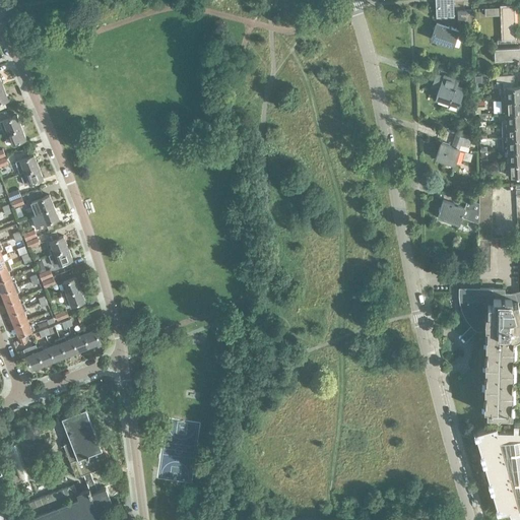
[(437,24),(442,24),(446,24),(456,24),(456,17),(455,3),(437,3),(437,24)]
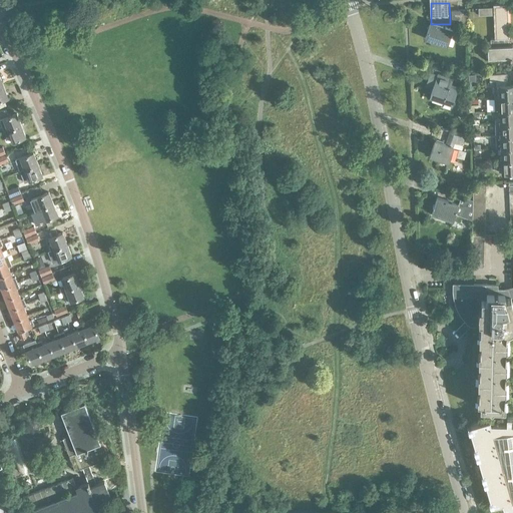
[(508,4),(493,4),(493,7),(479,8),(479,15),(480,15),(480,14),(494,13),(495,39),(490,39),(491,46),(487,46),(488,58),(512,57),(512,44),(509,45),(508,44),(510,44),(510,40),(508,40),(508,38),(509,38),(508,4)]
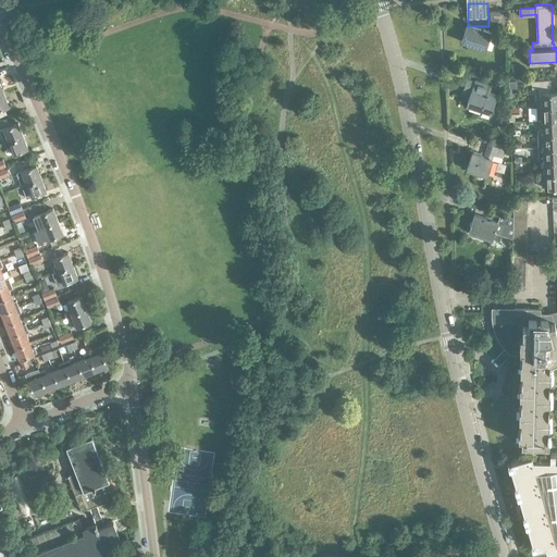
[(508,39),(508,19),(492,20),(493,33),(491,38),(482,36),(489,26),(478,26),(473,26),(471,32),(470,32),(463,49),(487,58),(494,40),(508,39)]
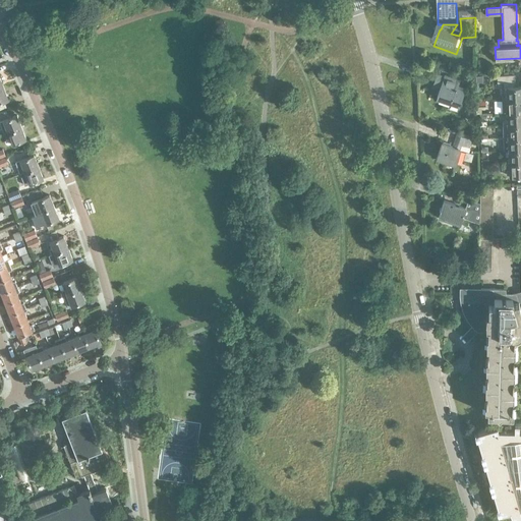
[(444,75),(438,73),(432,89),(440,91),(437,98),(451,102),(449,109),(457,111),(465,90),(457,87),(460,79),(445,74),(444,75)]
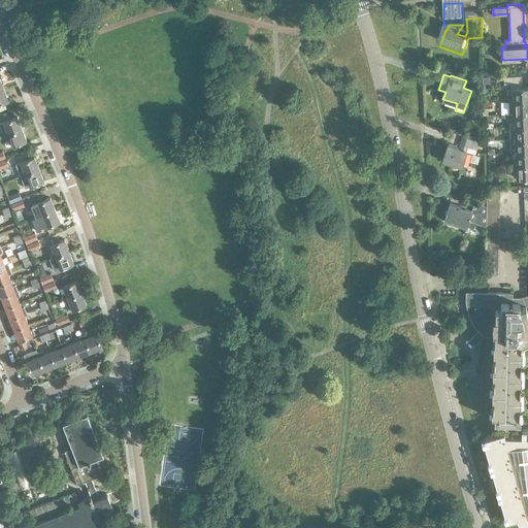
[(527,87),(520,88),(520,75),(503,76),(503,84),(509,84),(510,95),(508,95),(508,101),(527,100),(527,87)]
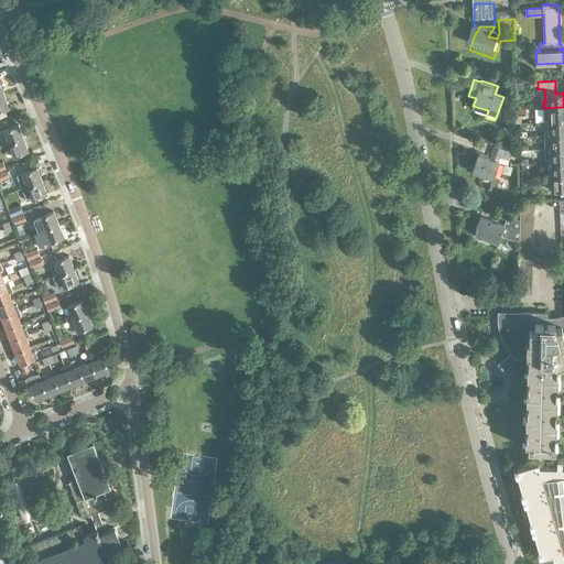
[(0,111),(6,109),(9,108),(4,96),(0,97),(0,111)]
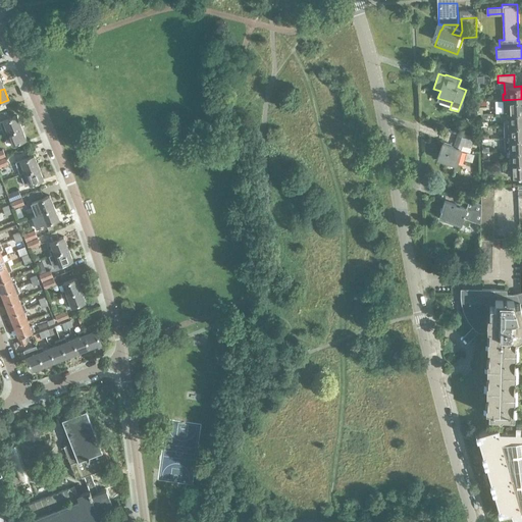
[(503,113),(507,112),(521,111),(521,99),(503,100),(503,113)]
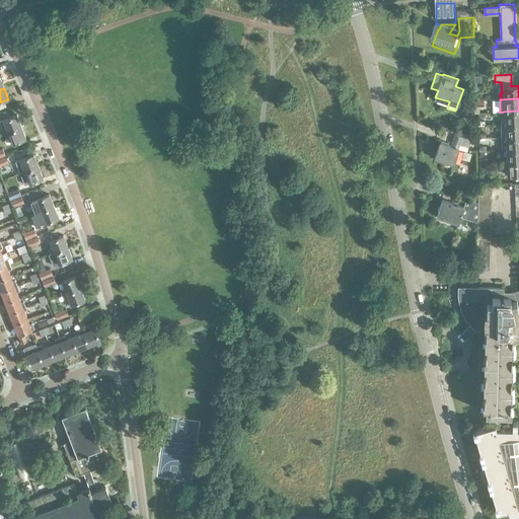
[(501,125),(518,124),(518,110),(504,112),(504,119),(501,120),(501,125)]
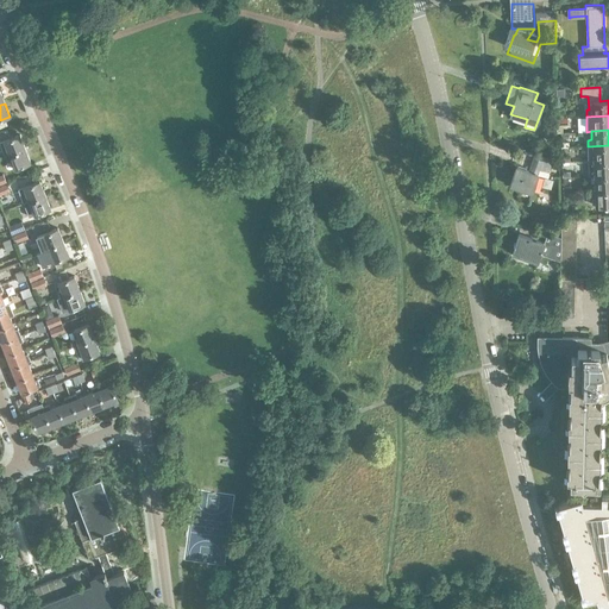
[(6,156),(25,149),(19,136),(4,142),(7,149),(4,150),(6,156)]
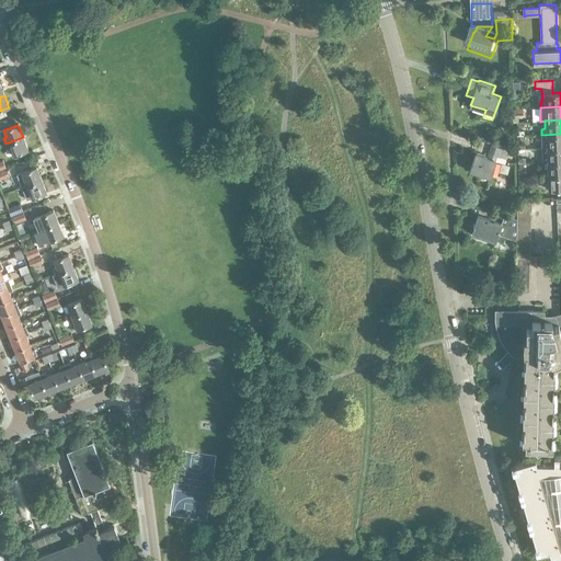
[(541,148),(560,147),(560,134),(541,135),(541,148)]
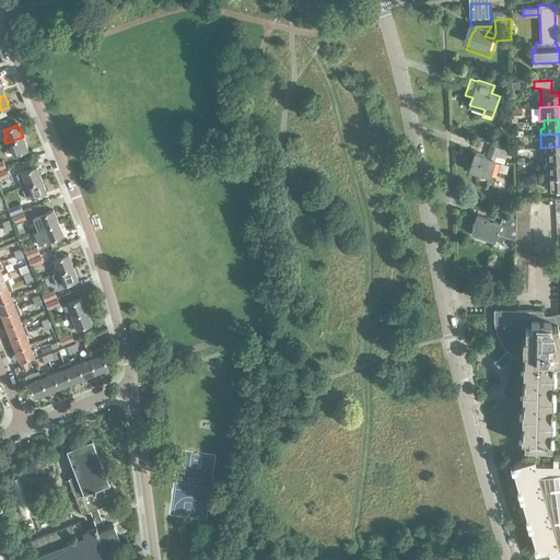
[(27,150),(23,137),(6,143),(8,149),(10,148),(13,155),(27,150)]
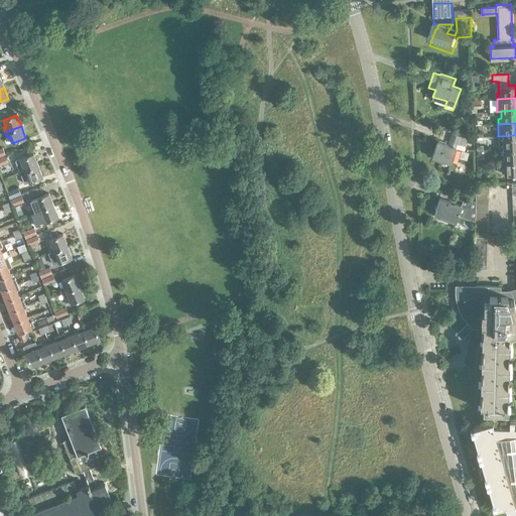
[(460,131),(454,129),(447,145),(437,141),(432,156),(452,163),(457,148),(465,150),(467,144),(471,146),(474,138),(470,136),(470,135),(465,133),(467,128),(462,126),(460,131)]
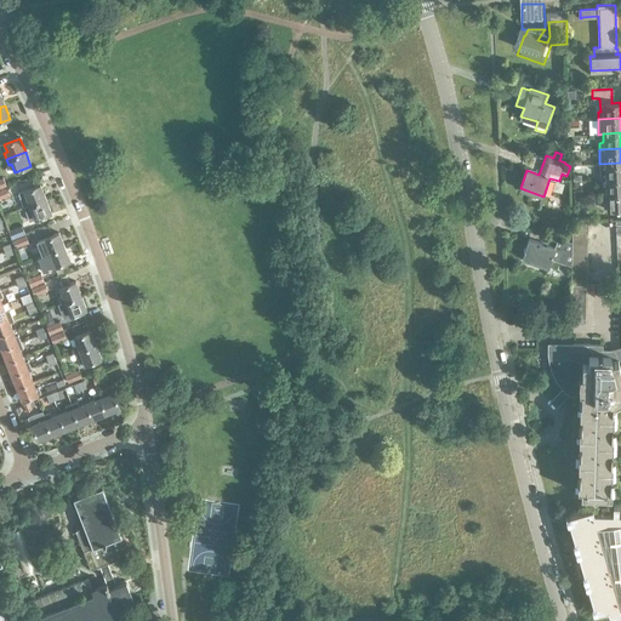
[(620,163),(599,164),(599,165),(600,165),(600,180),(605,180),(620,178),(620,163)]
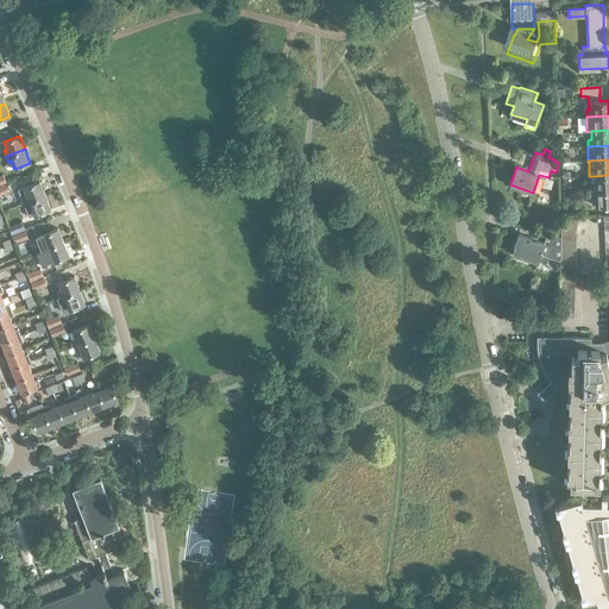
[(608,175),(594,176),(594,190),(608,189),(608,175)]
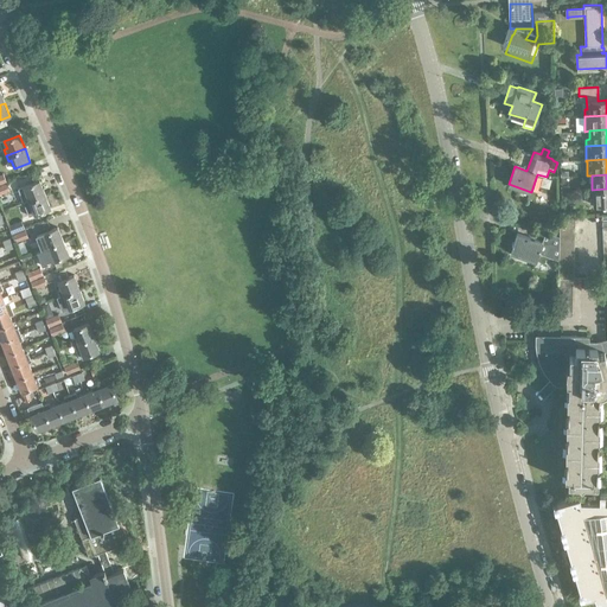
[(45,195),(39,180),(19,189),(24,203),(45,195)]
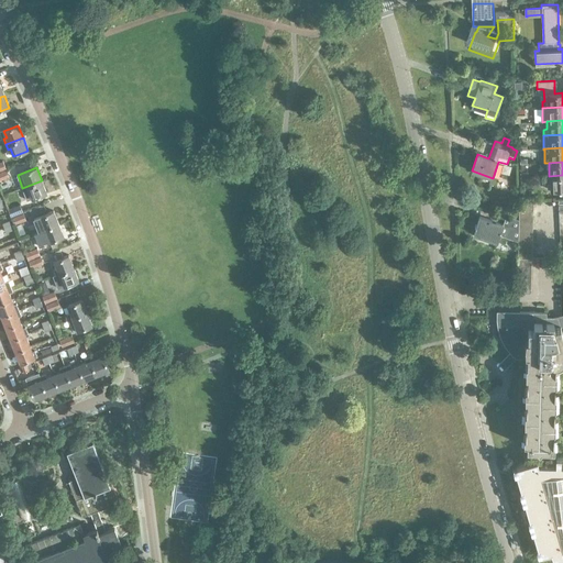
[(0,179),(9,176),(7,169),(0,172),(0,179)]
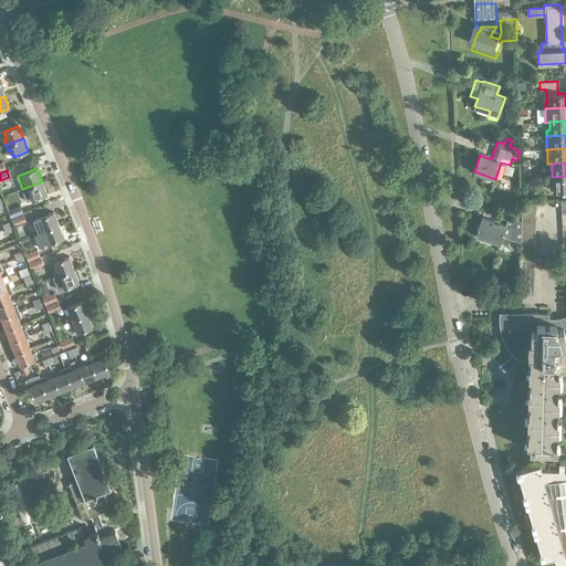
[(553,185),(549,185),(551,190),(553,190),(553,191),(565,190),(565,176),(552,177),(553,185)]
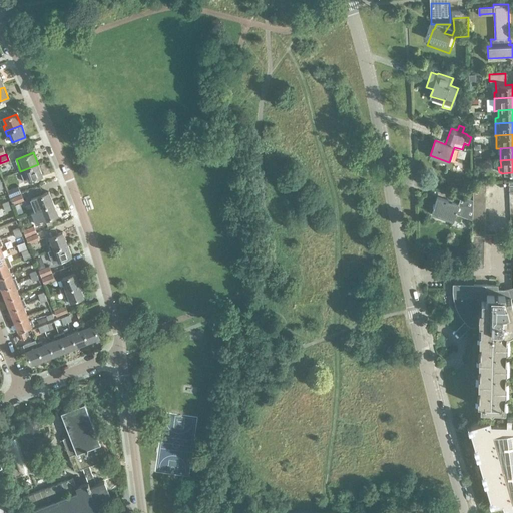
[(42,176),(38,164),(20,171),(25,183),(42,176)]
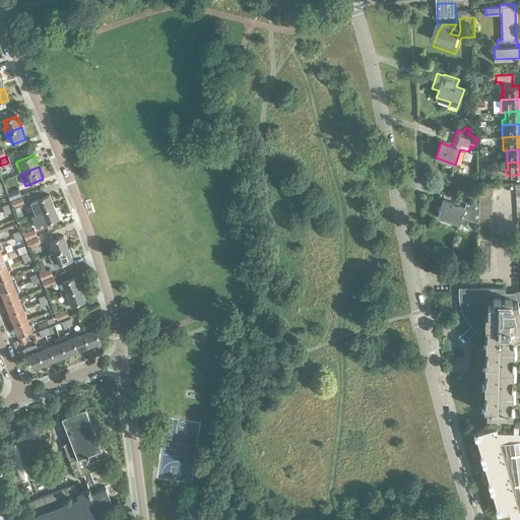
[(10,199),(21,195),(18,189),(7,193),(10,199)]
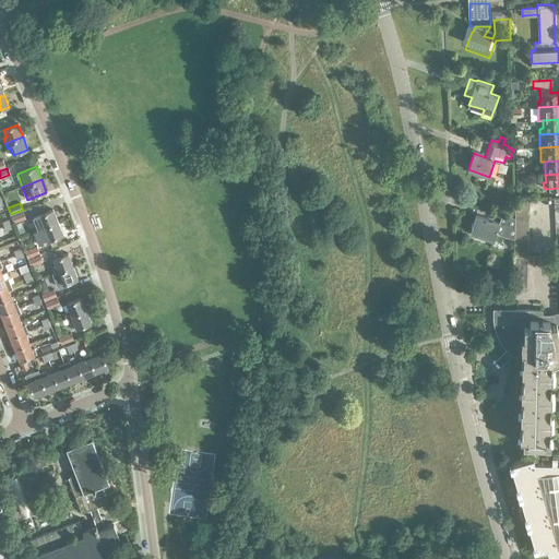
[(38,229),(44,227),(58,222),(54,210),(34,217),(38,229)]
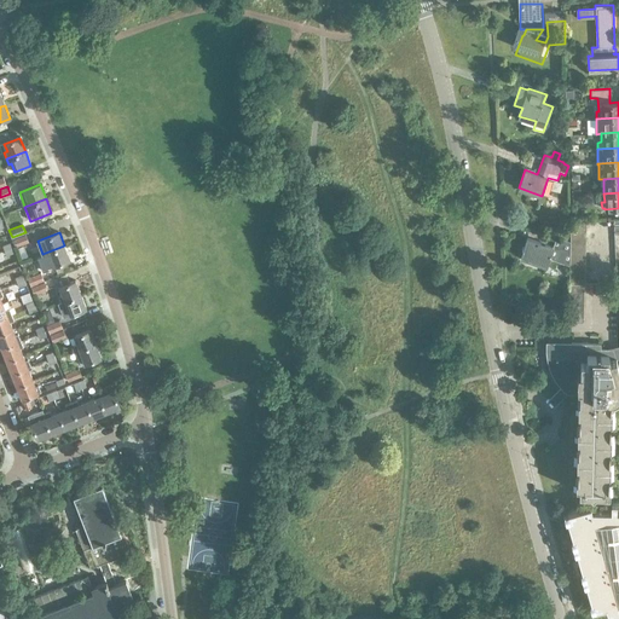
[(25,235),(12,239),(16,247),(29,241),(25,235)]
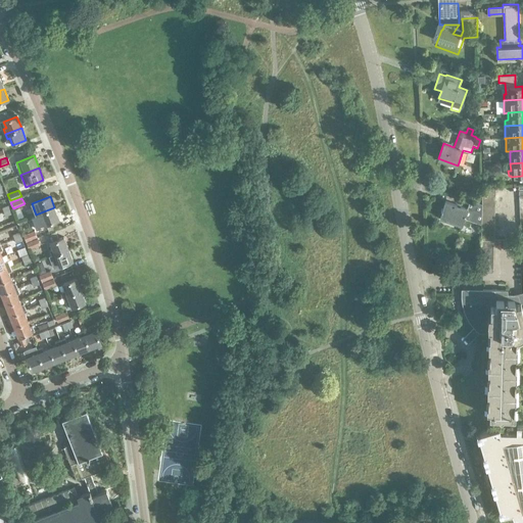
[(470,200),(467,208),(445,200),(440,217),(462,225),(465,219),(481,225),(481,221),(482,215),(482,207),(482,204),(470,200)]
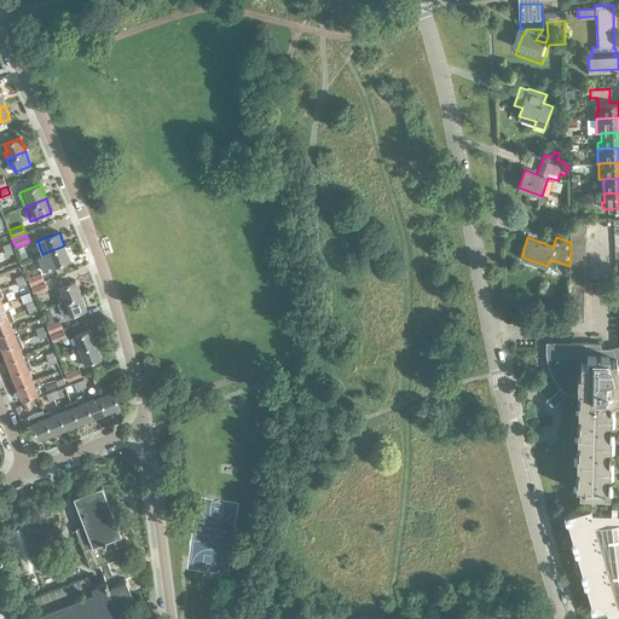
[(69,259),(64,246),(48,252),(42,254),(39,256),(44,271),(55,266),(58,273),(69,268),(65,261),(69,259)]
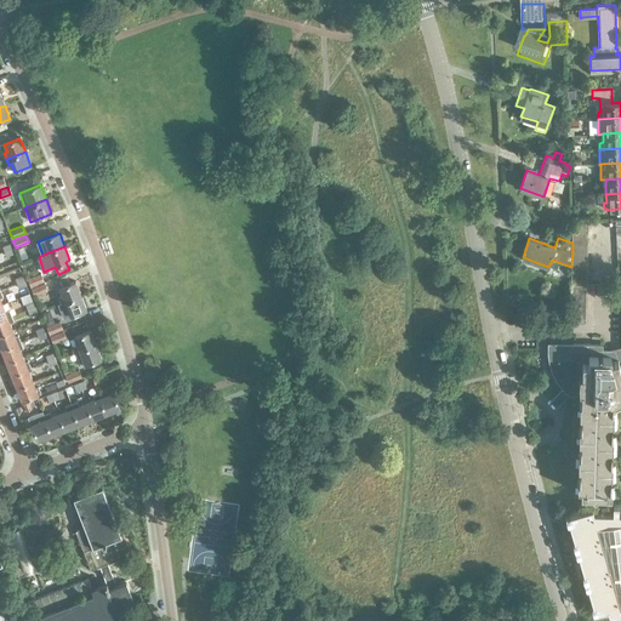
[(33,275),(28,278),(30,286),(44,280),(41,273),(33,275)]
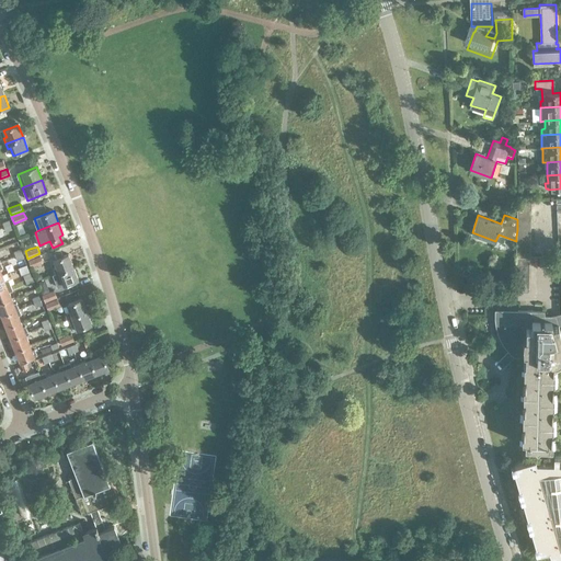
[(63,255),(60,248),(48,252),(52,260),(54,260),(57,266),(54,267),(56,273),(59,272),(73,266),(68,253),(63,255)]
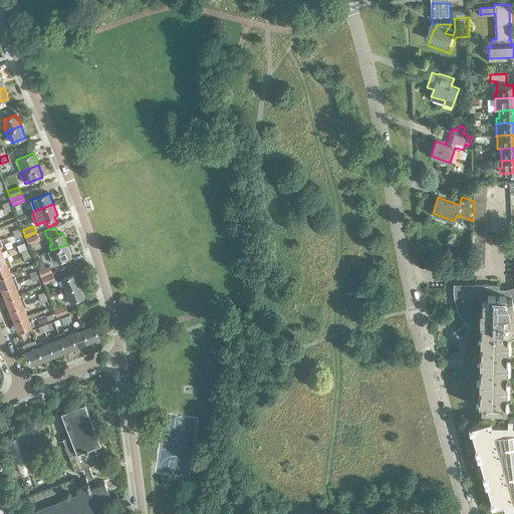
[(37,234),(26,238),(28,244),(39,240),(37,234)]
